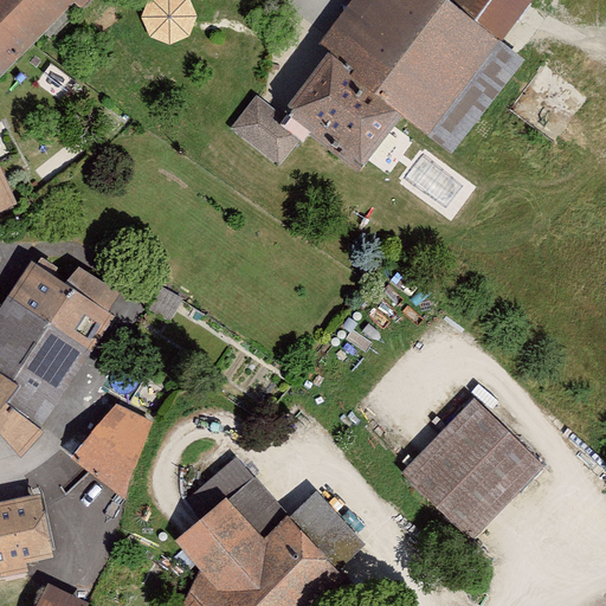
[(91,0),(0,0),(0,76),(72,5),(79,12),(91,0)]
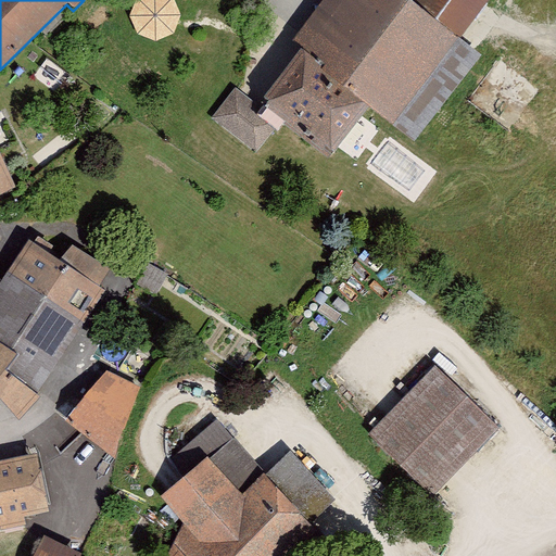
[(371,109),(417,143),(481,61),(458,40),(417,4),(409,0),(328,0),(327,2),(292,49),(303,55),(371,109)]
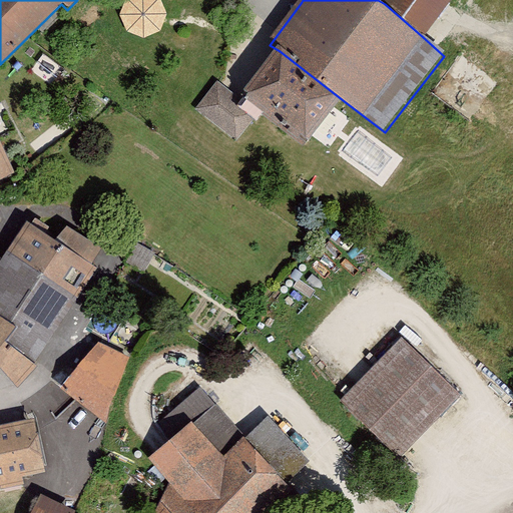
[(423,37),(451,0),(387,0),(385,4),(423,37)]
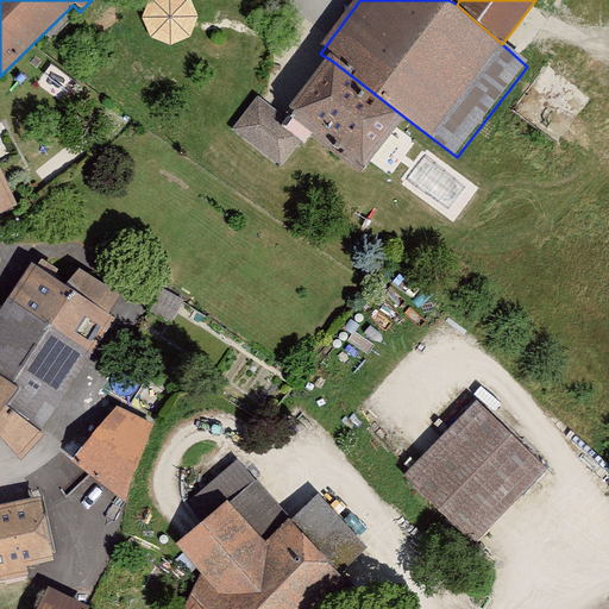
[(289,112),(365,171),(407,119),(332,61),(289,112)]
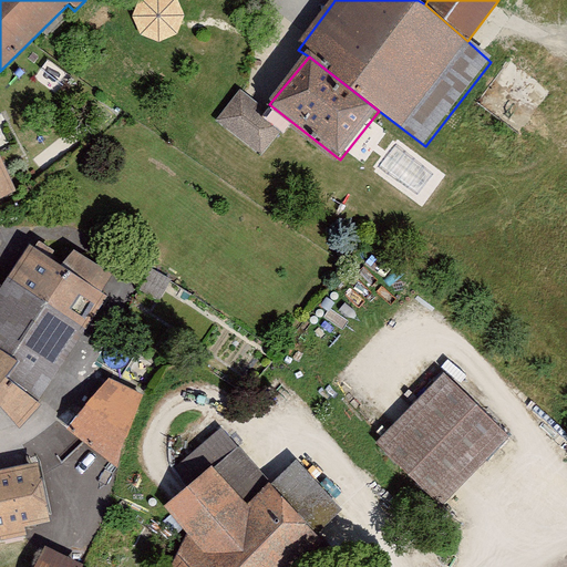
[(238,94),(213,124),(263,160),(284,127),(238,94)]
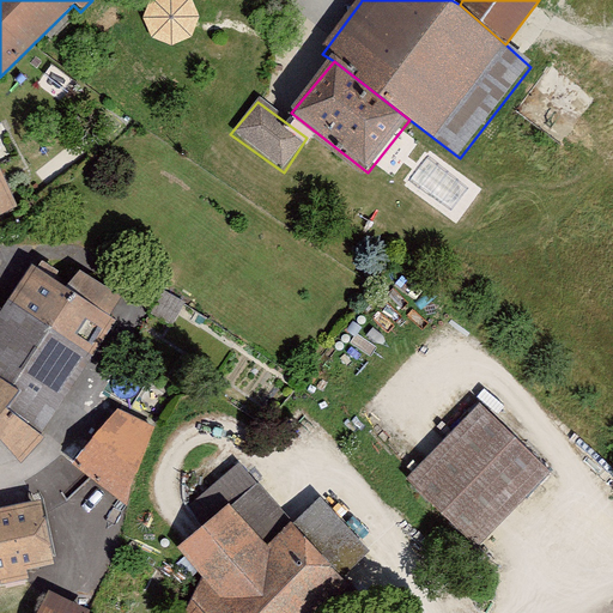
[(0,441),(18,460),(85,369),(127,305),(80,273),(70,291),(36,266),(0,311),(0,441)]
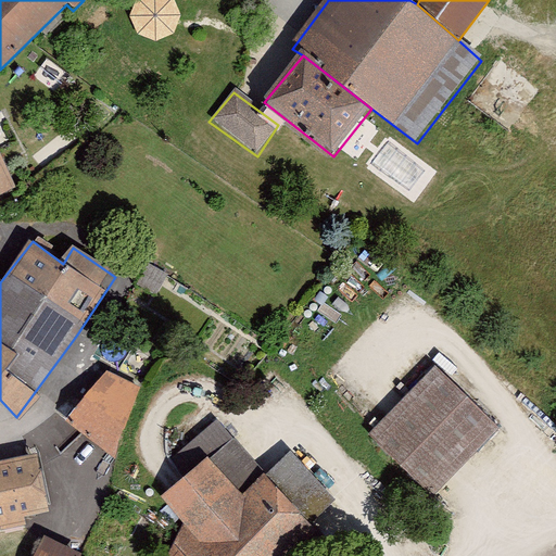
[(105,370),(64,424),(114,457),(136,393),(105,370)]
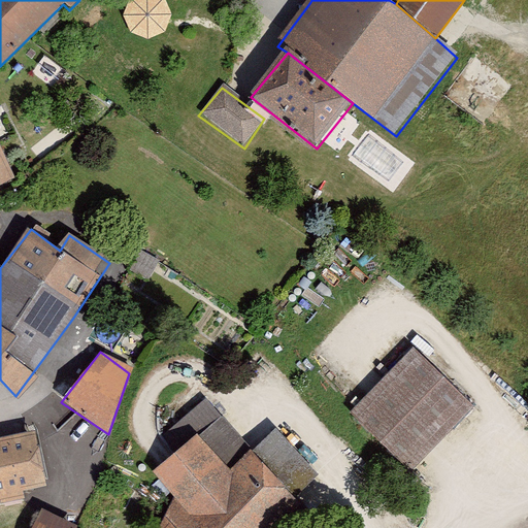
[(414,354),(353,417),(410,477),(476,413),(414,354)]
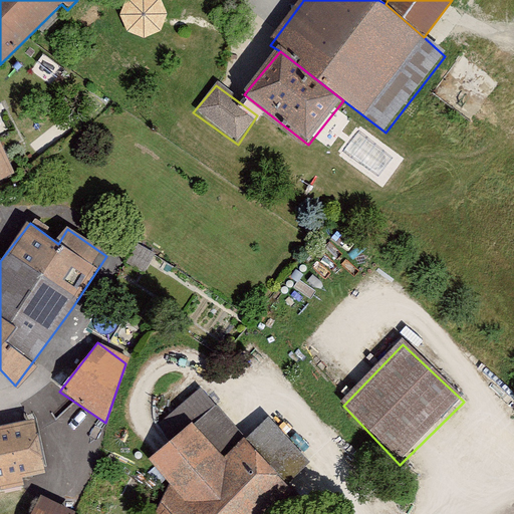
[(273,513),(294,495),(286,486),(309,464),(267,419),(242,442),(198,392),(158,424),(171,445),(150,464),(168,487),(156,513),(273,513)]
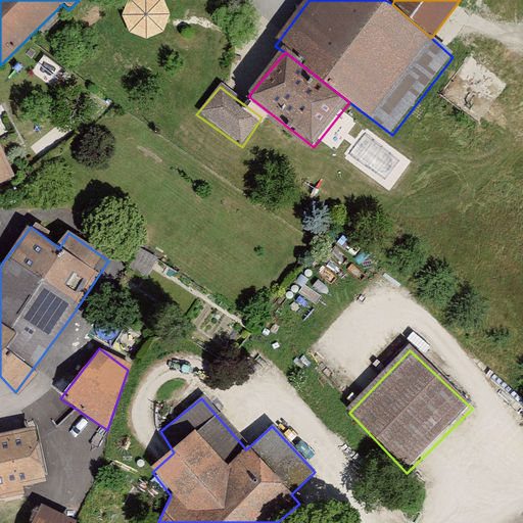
[(34,428),(0,429),(0,489),(47,481),(34,428)]
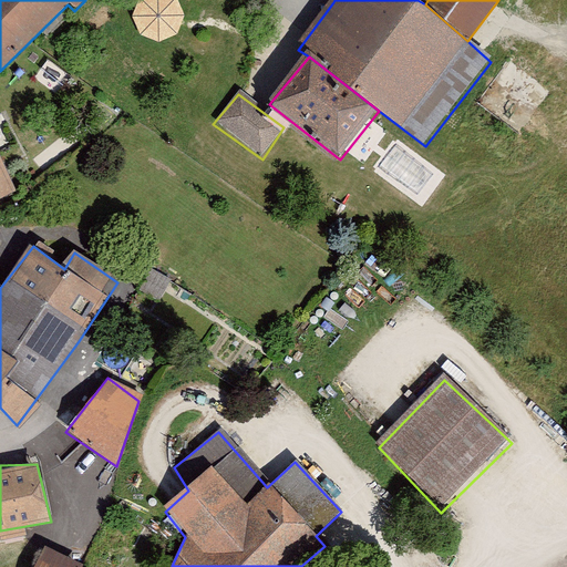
[(73,566),(44,553),(37,566),(73,566)]
